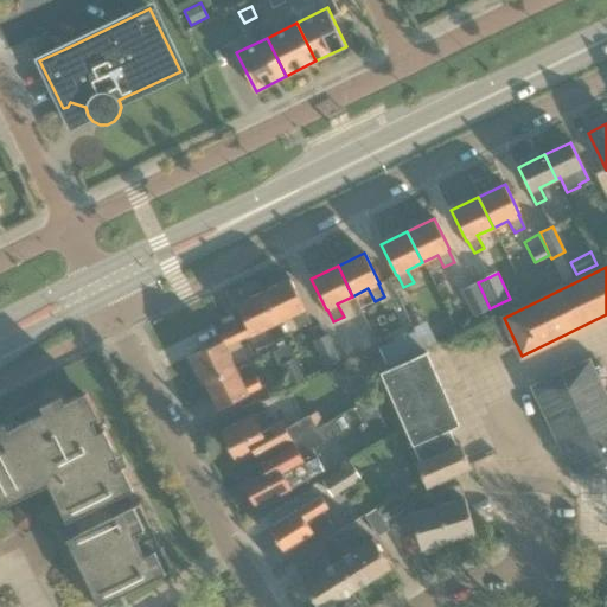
[(291,279),(263,292),(279,323),(294,315),(300,327),(311,323),(291,279)]
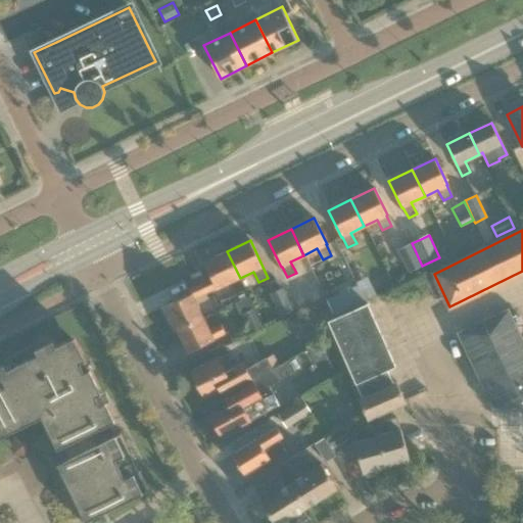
[(411,244),(398,249),(410,272),(420,267),(421,266),(411,244)]
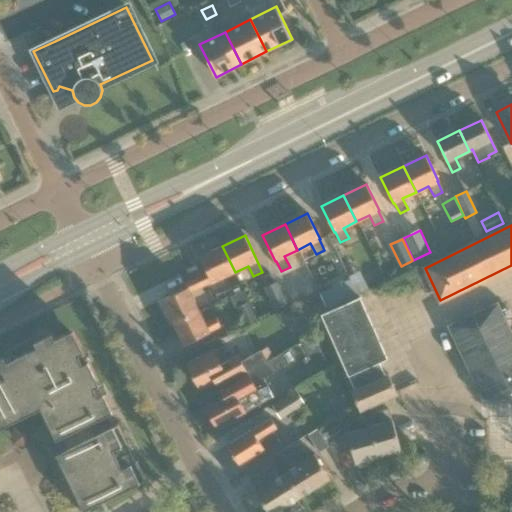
[(207,273),(197,278),(202,288),(212,283),(235,272),(222,246),(200,256),(207,273)]
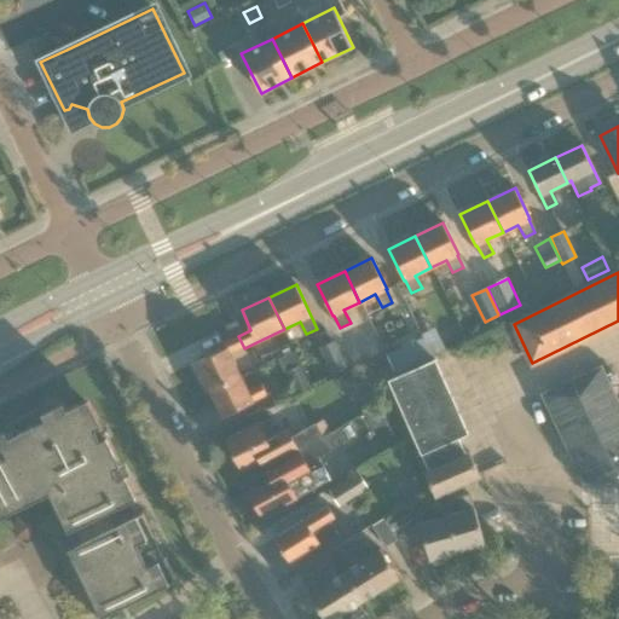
[(231,356),(244,348),(238,336),(224,342),(226,348),(196,363),(209,389),(241,375),(231,356)]
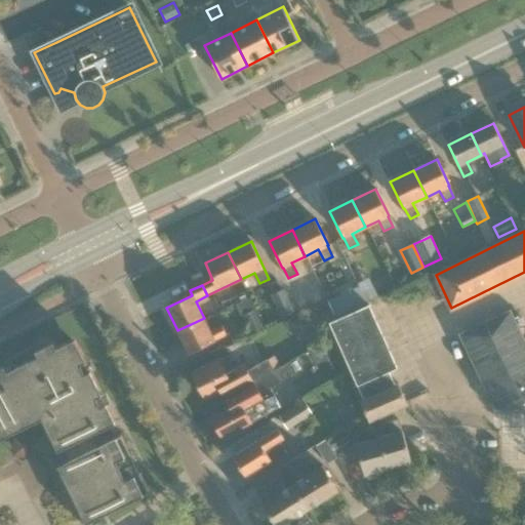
[(272,295),(282,318),(294,312),(283,289),(272,295)]
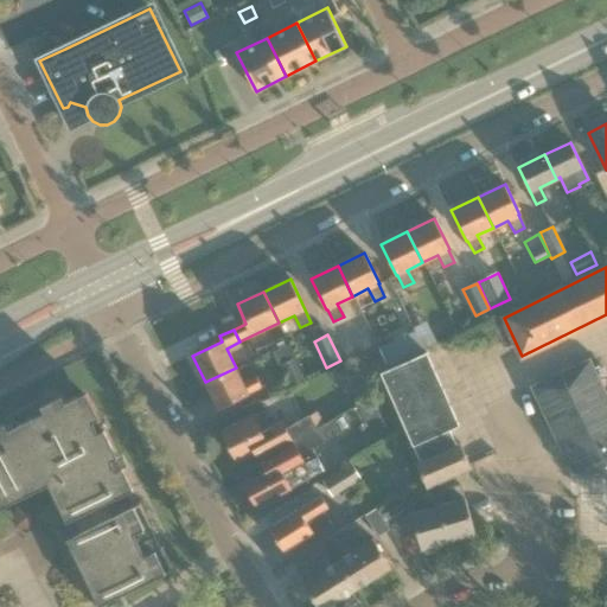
[(455,445),(448,429),(458,425),(427,353),(381,374),(420,460),(415,462),(427,487),(471,467),(459,443),(455,445)]
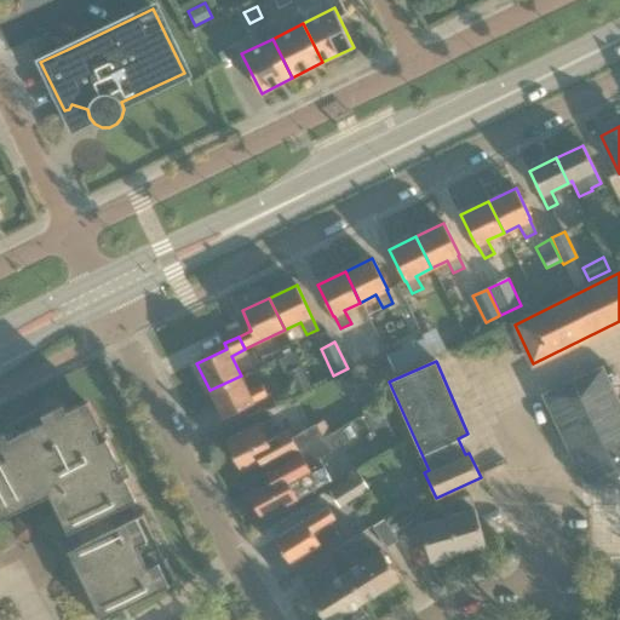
[(297,395),(310,388),(300,366),(287,372),(297,395)]
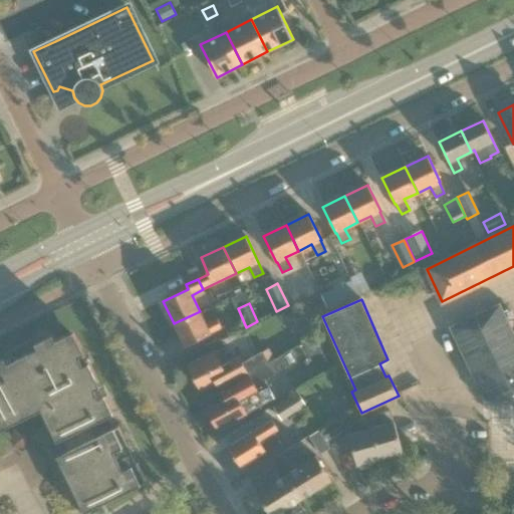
[(485,400),(485,404),(513,405),(513,335),(499,304),(450,327),(485,400)]
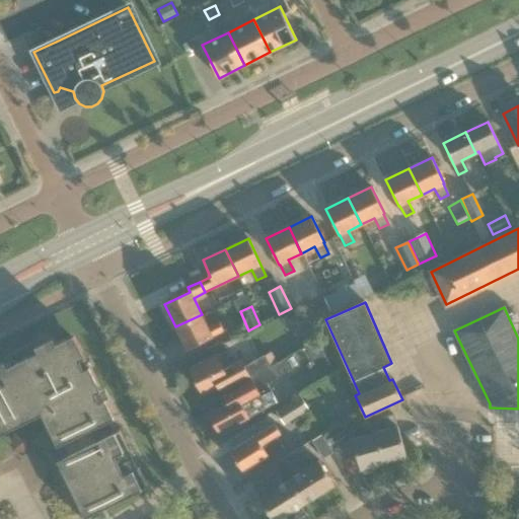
[(208,327),(202,314),(175,326),(187,350),(223,332),(219,322),(208,327)]
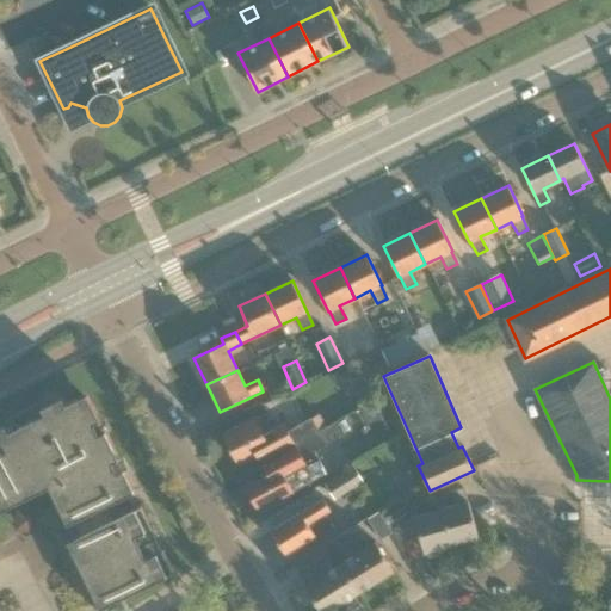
[(0,510),(49,487),(66,523),(60,525),(100,610),(121,610),(128,609),(122,597),(173,572),(162,549),(156,553),(146,531),(152,528),(141,505),(135,508),(128,494),(135,492),(92,405),(81,409),(76,399),(66,403),(62,396),(0,426),(0,510)]
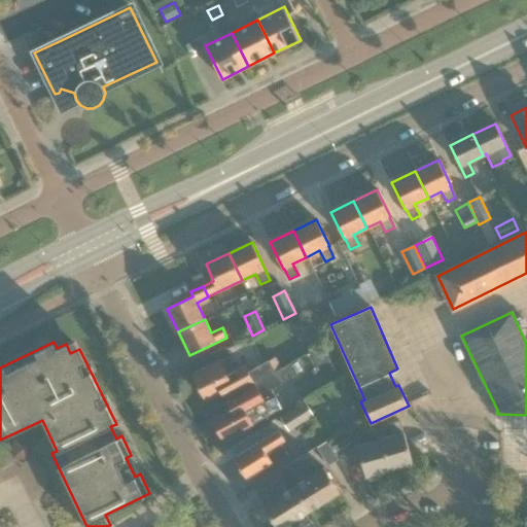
[(221,392),(224,398),(274,371),(269,362),(247,373),(243,364),(235,369),(229,357),(220,361),(192,375),(198,386),(198,389),(201,395),(203,397),(205,400),(221,392)]
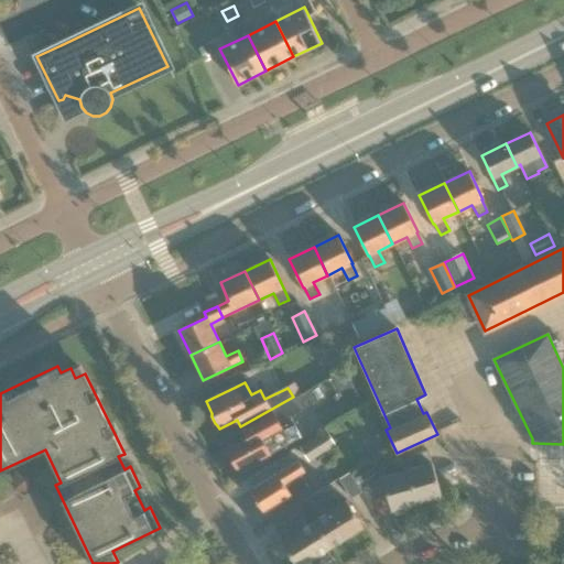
[(240,426),(246,436),(226,448),(238,470),(301,436),(290,415),(301,410),(293,397),(240,426)]
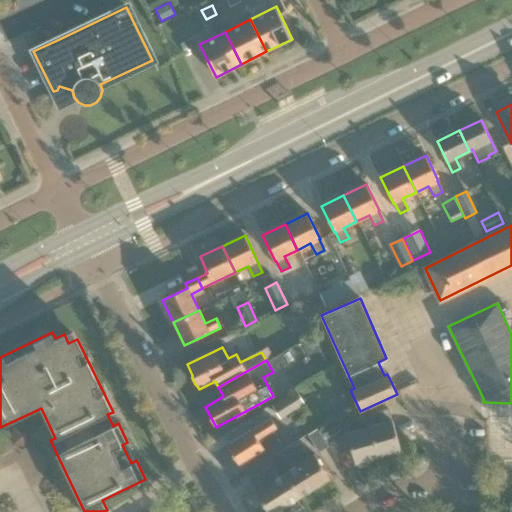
[(272,406),(280,419),(305,404),(297,390),(272,406)]
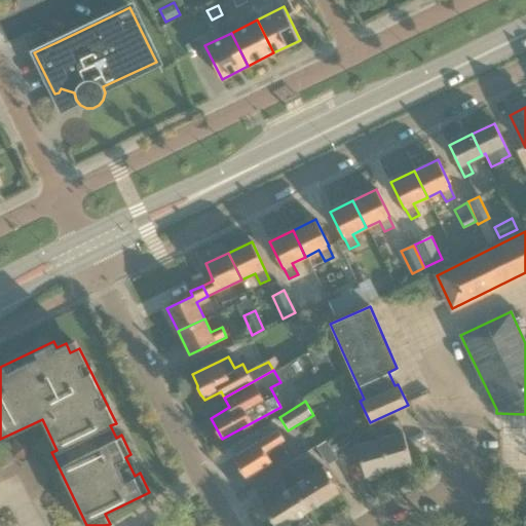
[(389,435),(378,439),(387,470),(411,462),(402,431),(401,433),(398,421),(386,424),(389,435)]
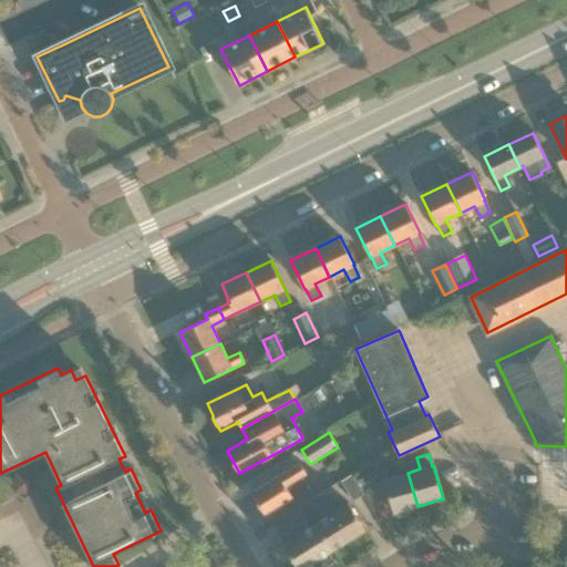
[(301,477),(306,474),(299,464),(279,476),(279,475),(251,493),(265,515),(294,498),(296,503),(311,493),(301,477)]
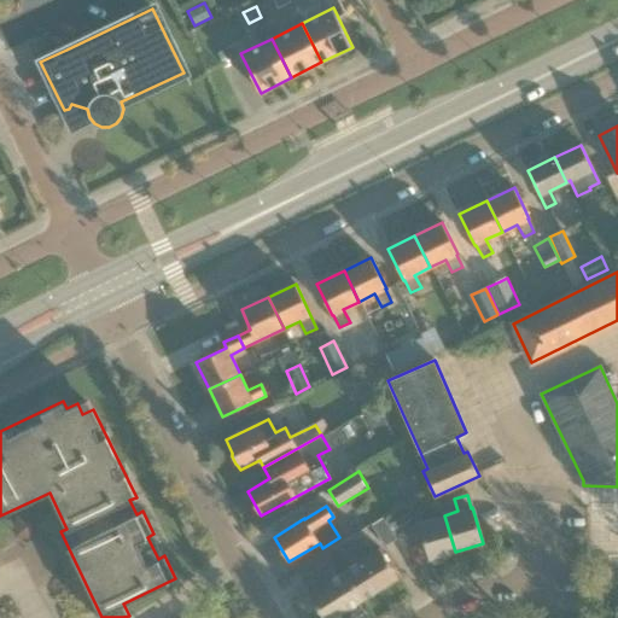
[(394,530),(412,518),(404,506),(385,517),(394,530)]
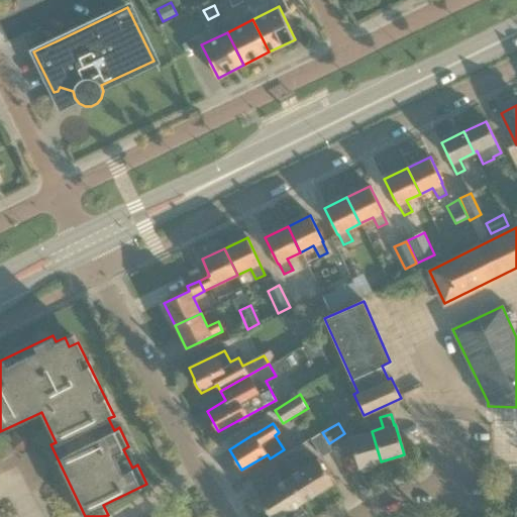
[(358,469),(381,461),(372,431),(348,438),(338,442),(341,452),(352,449),(358,469)]
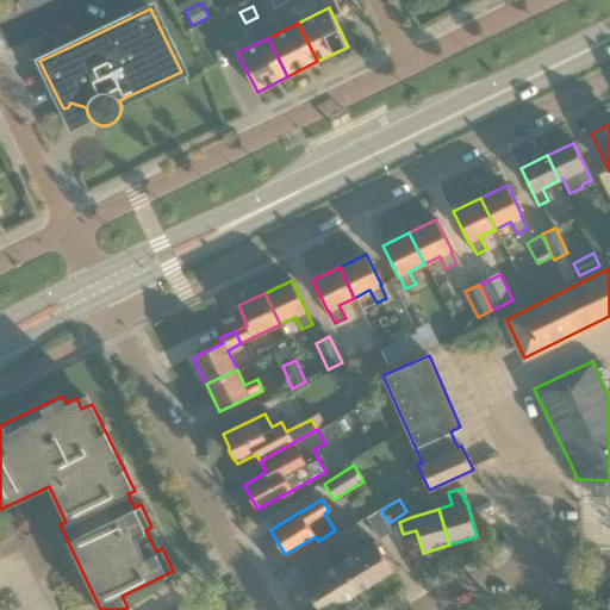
[(366,518),(379,540),(391,533),(377,511),(366,518)]
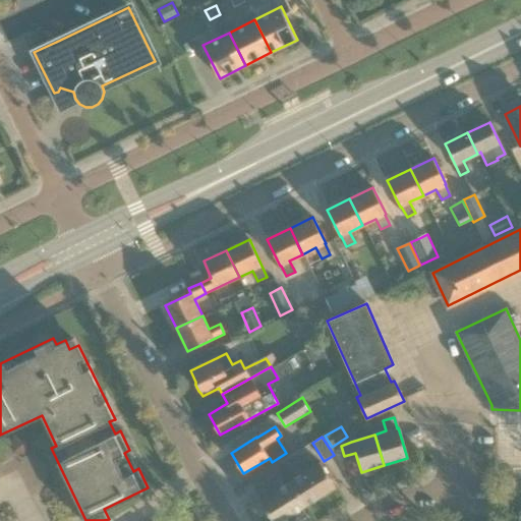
[(296,477),(289,481),(304,506),(322,495),(326,496),(330,493),(331,489),(335,487),(320,462),(308,469),(302,458),(289,466),(296,477)]
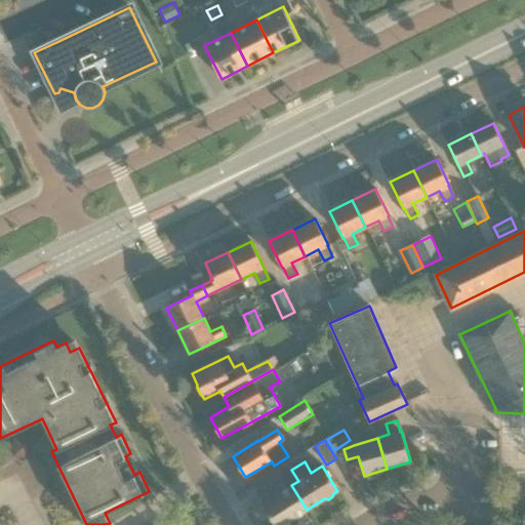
[(307,510),(291,485),(285,488),(278,478),(255,492),(263,502),(261,503),(274,524),(286,524),(288,524),(289,521),(307,510)]
